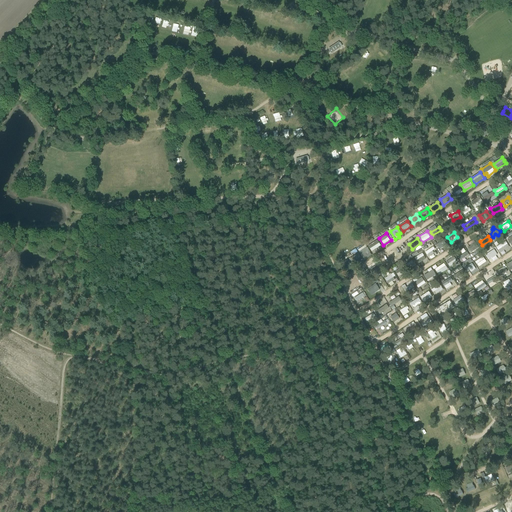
[(368,246),(371,252),(381,245),(377,239),(368,246)]
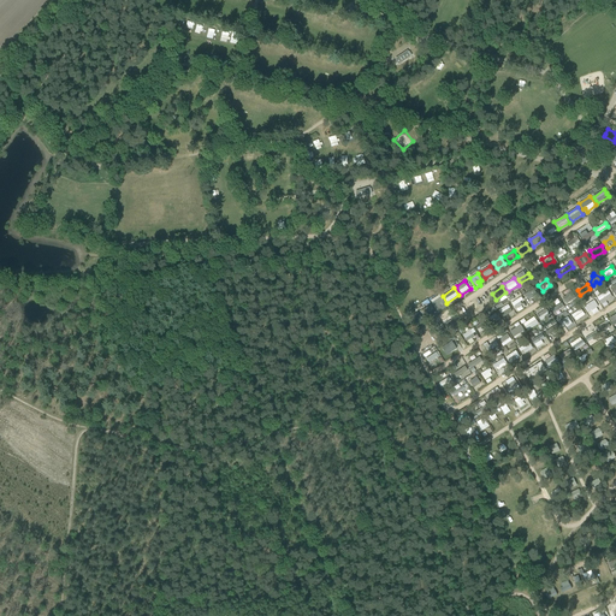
[(528,301),(538,295),(534,289),(525,295),(528,301)]
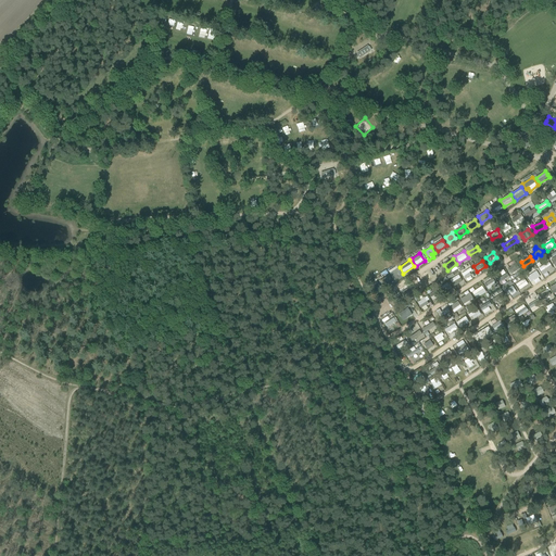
[(548,262),(539,268),(543,275),(550,270),(547,267),(551,265),(548,262)]
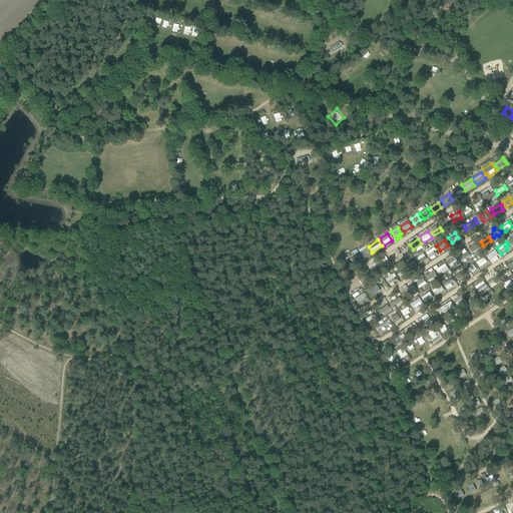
[(466,246),(471,253),(479,247),(475,242),(472,245),(470,243),(466,246)]
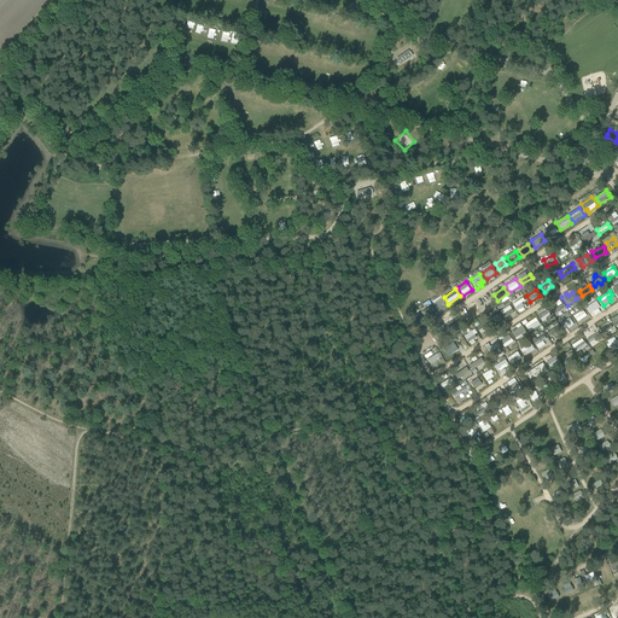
[(523,298),(513,304),(516,308),(516,307),(518,310),(524,305),(522,303),(525,301),(523,298)]
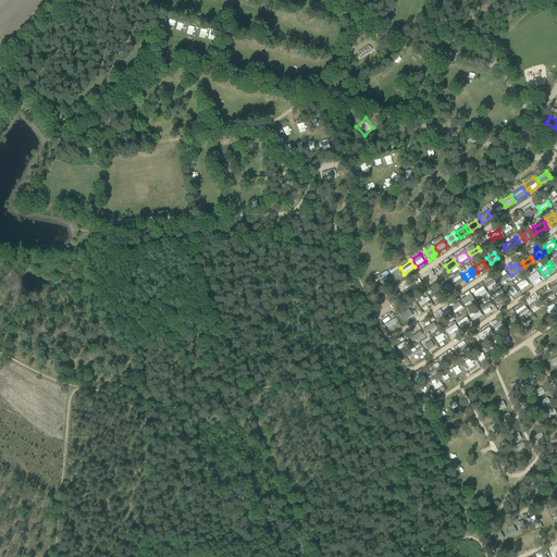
[(397,270),(391,274),(393,277),(395,280),(403,275),(399,270),(398,270),(397,270)]
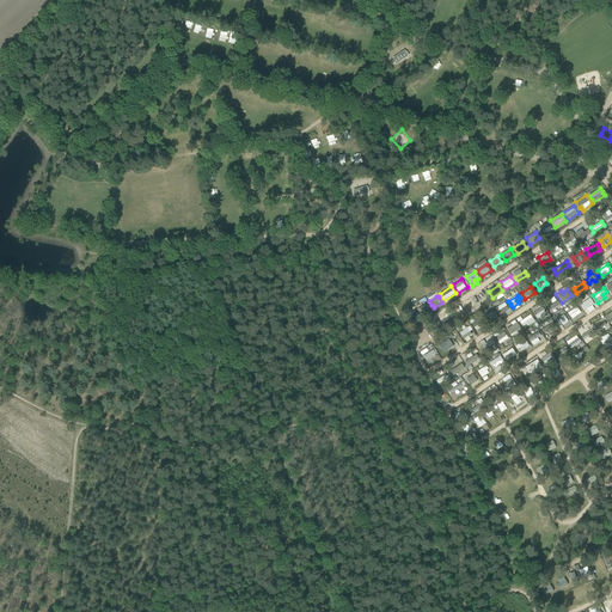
[(591,299),(581,305),(585,311),(594,305),(592,301),(591,299)]
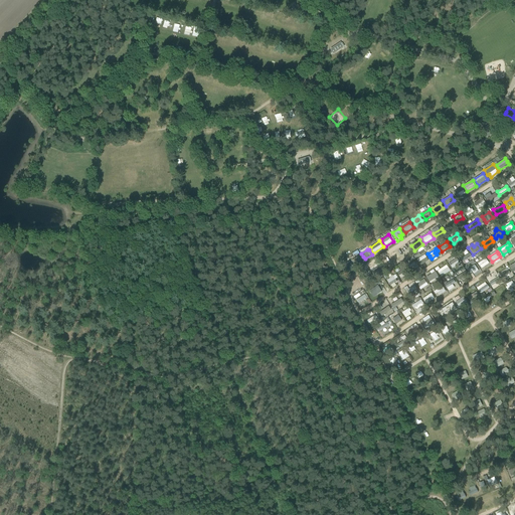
[(416,260),(422,269),(431,263),(425,253),(416,260)]
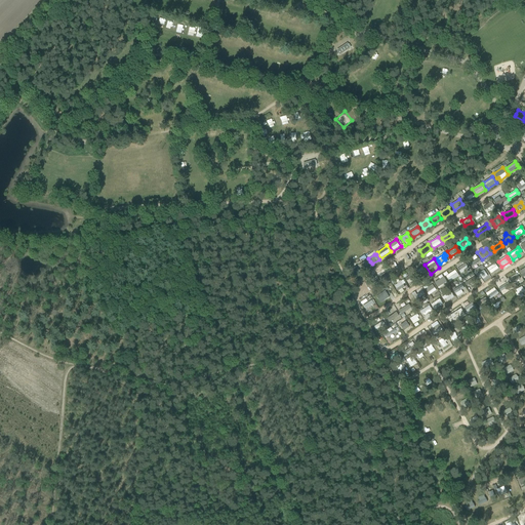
[(367,260),(359,266),(362,271),(370,266),(368,263),(367,260)]
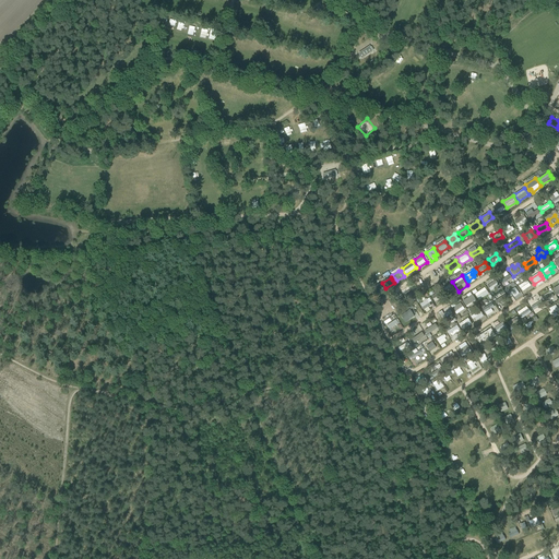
[(519,286),(523,292),(531,285),(527,280),(519,286)]
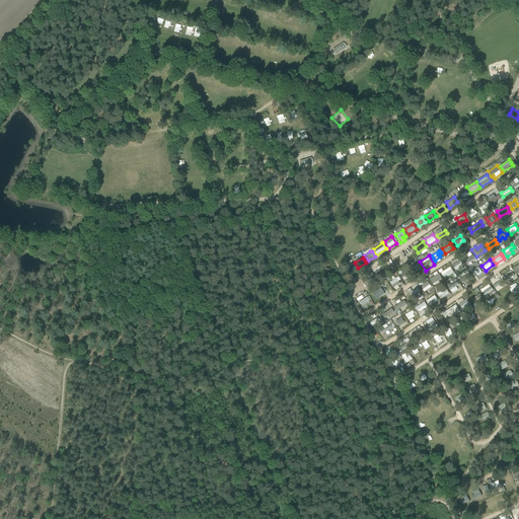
[(460,261),(452,266),(456,271),(463,266),(461,264),(462,264),(460,261)]
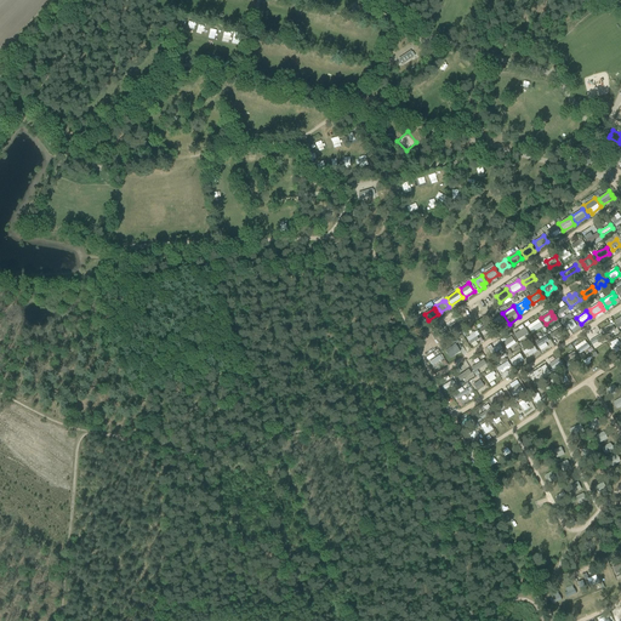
[(501,315),(494,319),(496,326),(503,323),(501,315)]
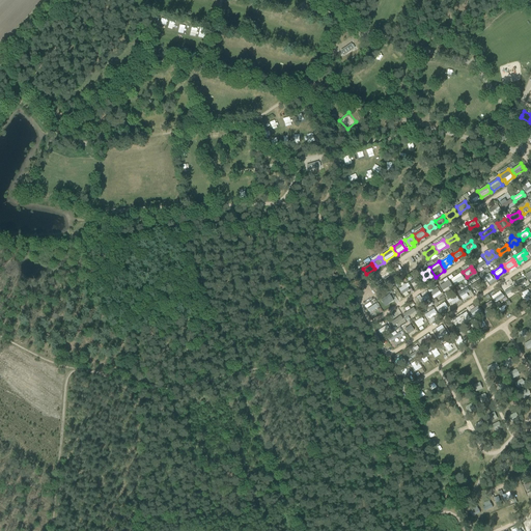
[(360,271),(352,276),(355,281),(363,276),(360,271)]
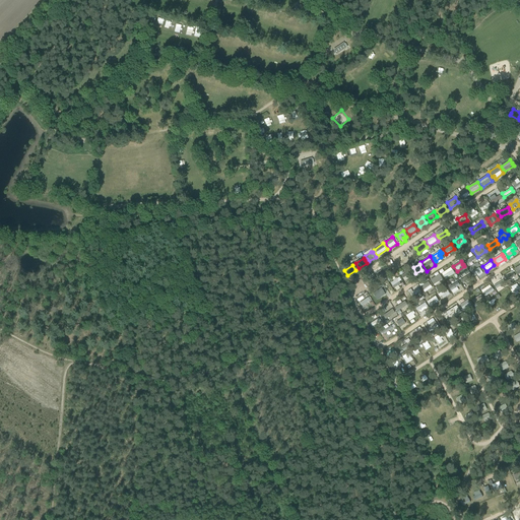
[(451,267),(442,273),(445,279),(455,273),(451,267)]
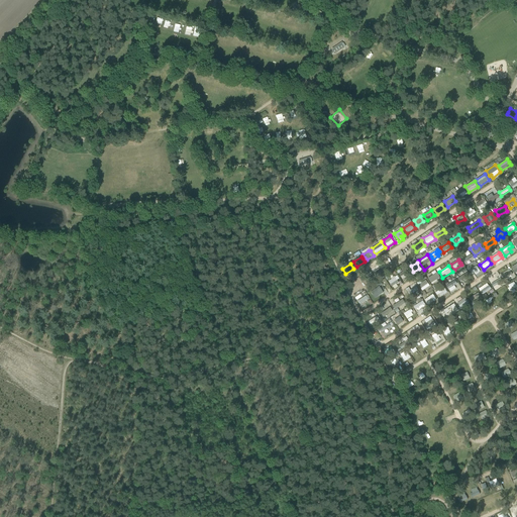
[(466,269),(461,272),(463,274),(457,278),(459,282),(470,275),(466,269)]
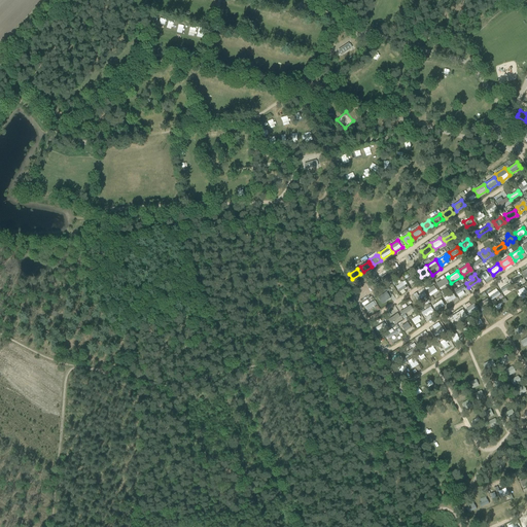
[(519,274),(511,279),(514,284),(522,279),(519,274)]
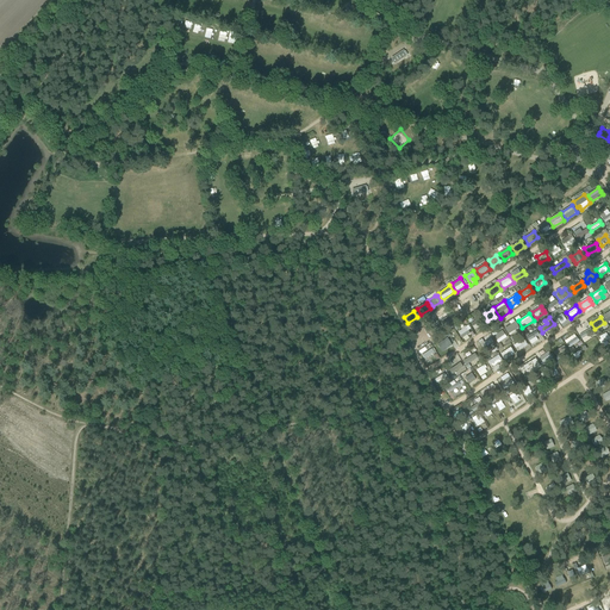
[(471,323),(474,330),(483,325),(478,318),(471,323)]
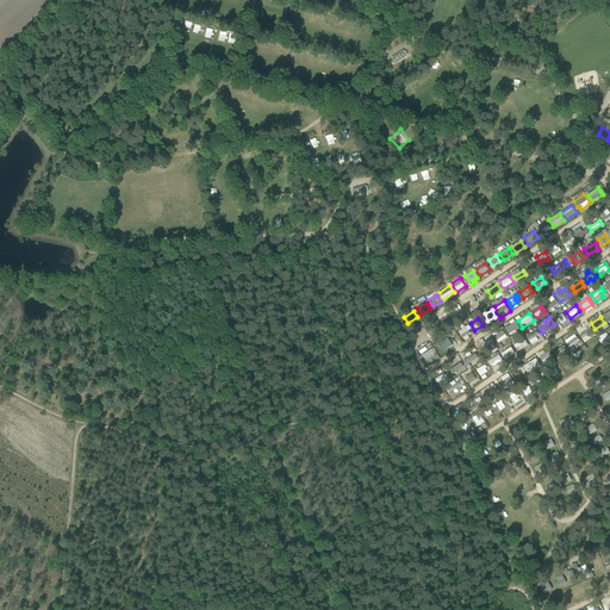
[(509,335),(520,328),(516,322),(505,329),(509,335)]
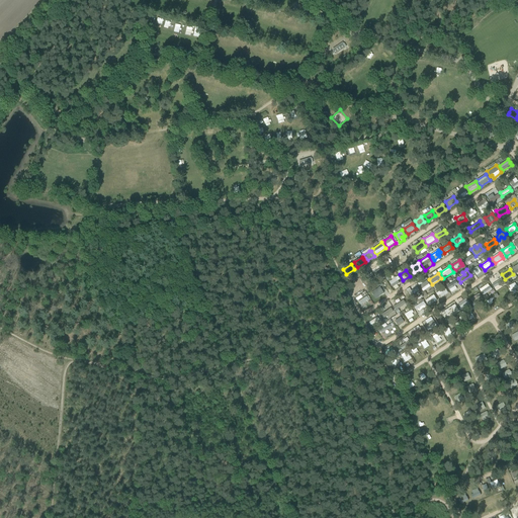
[(397,284),(400,283),(398,280),(400,279),(398,276),(390,281),(395,289),(399,287),(397,284)]
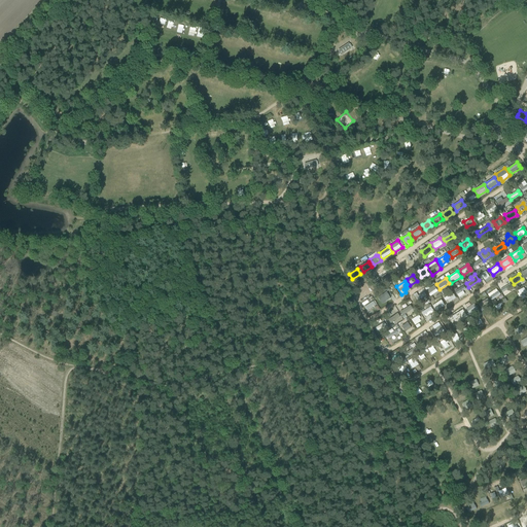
[(501,285),(503,290),(511,287),(508,282),(501,285)]
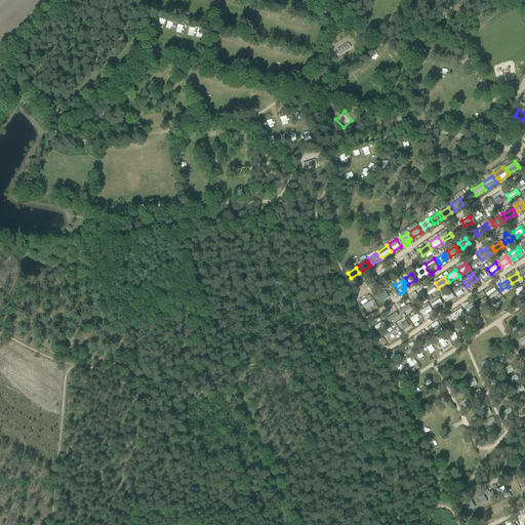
[(364,290),(360,293),(362,296),(369,291),(365,284),(363,285),(362,286),(364,290)]
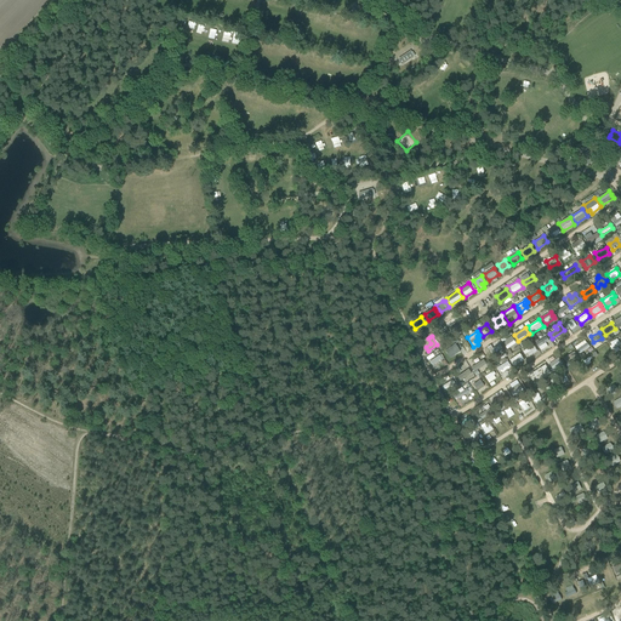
[(512,336),(502,342),(506,349),(517,343),(512,336)]
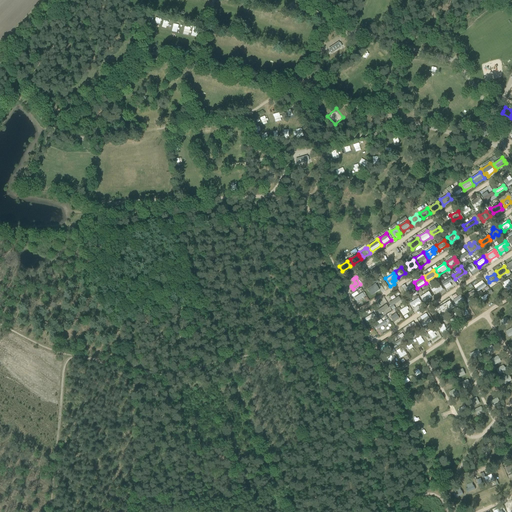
[(452,285),(450,282),(453,280),(450,277),(442,283),(447,289),(452,285)]
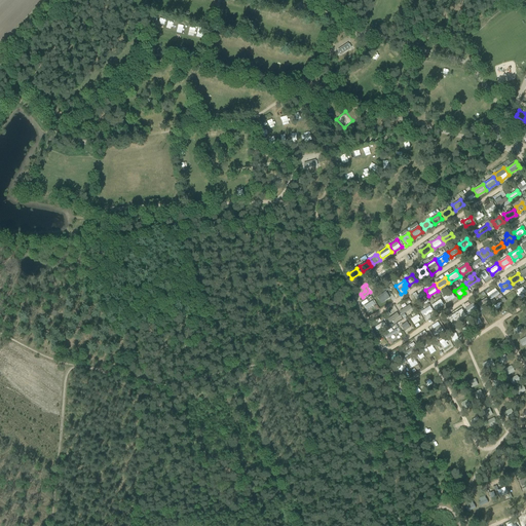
[(519,296),(525,292),(525,291),(524,287),(516,291),(519,296)]
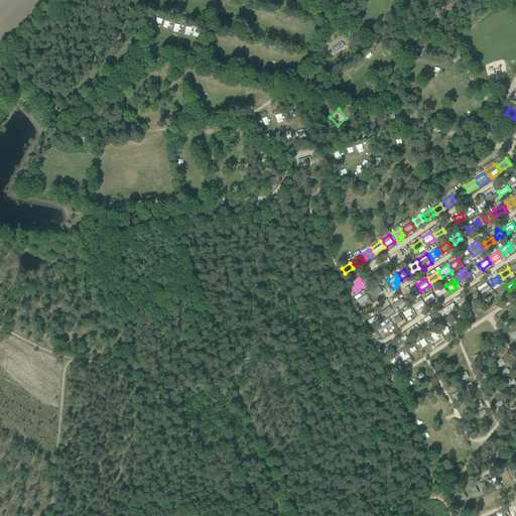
[(481,286),(480,283),(476,286),(482,295),(486,292),(485,290),(489,288),(486,283),(481,286)]
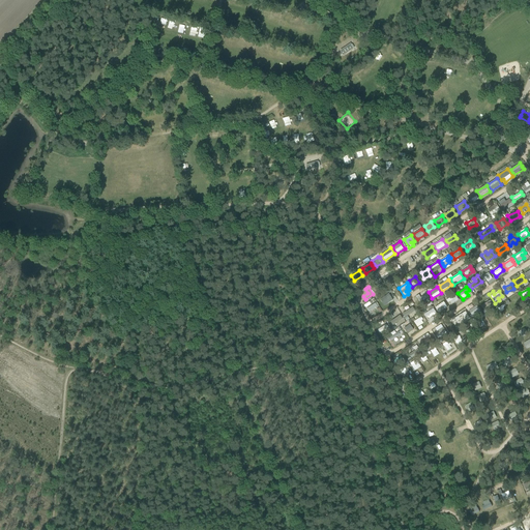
[(389,294),(380,299),(384,305),(392,300),(389,294)]
